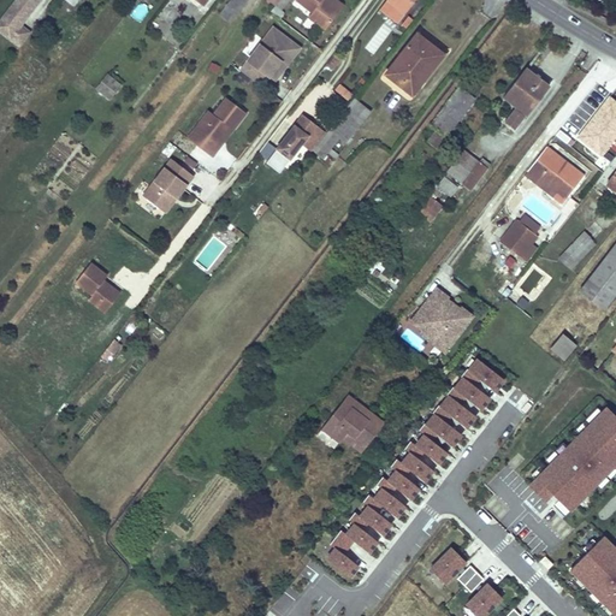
[(21,25),(40,0),(15,0),(0,19),(0,21),(15,33),(10,39),(19,46),(30,33),(21,25)]
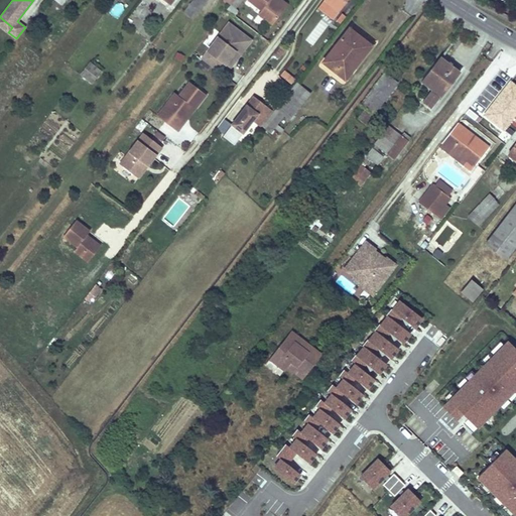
[(194,0),(185,11),(194,17),(199,11),(207,0),(194,0)]
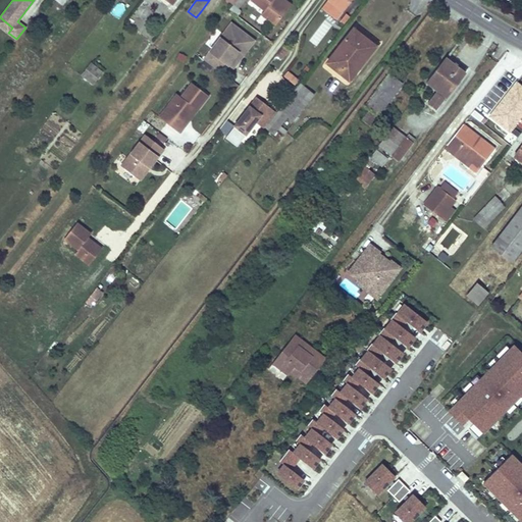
[(288,10),(274,0),(250,0),(264,10),(261,14),(274,25),(288,10)]
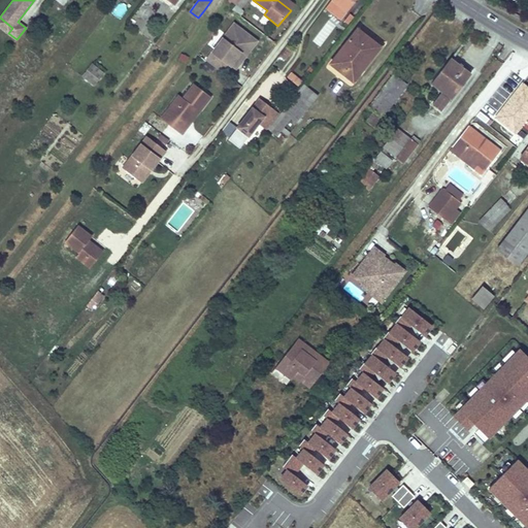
[(286,0),(277,0),(291,10),(293,6),(286,0)]
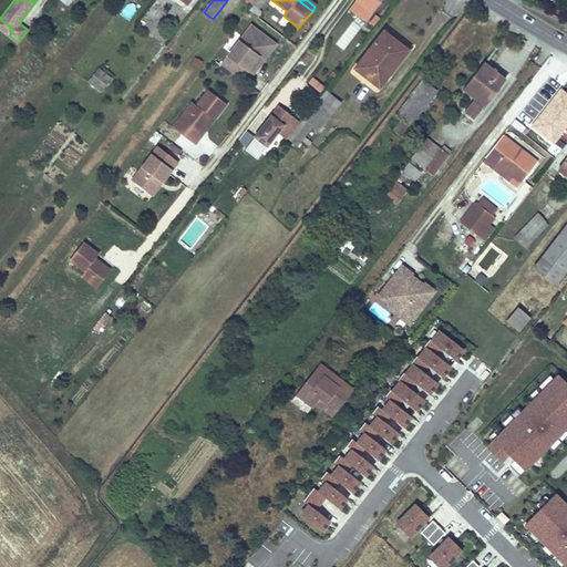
[(364,7),(357,0),(356,0),(349,9),(358,16),(364,7)]
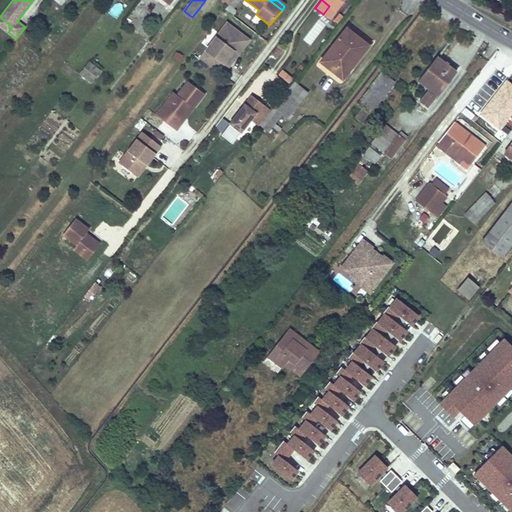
[(322,0),(329,6),(323,14),(330,20),(345,0),(322,0)]
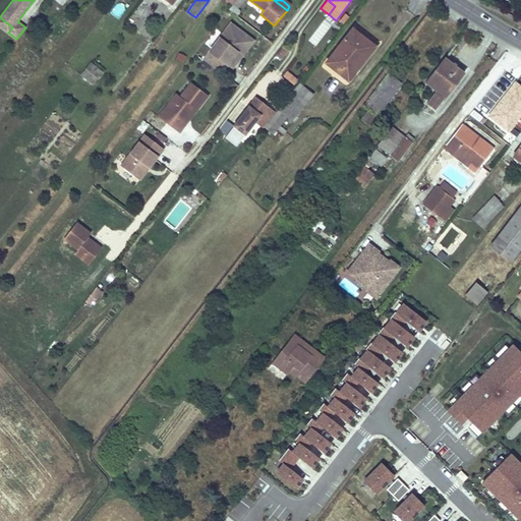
[(12,27),(0,17),(0,26),(8,33),(12,27)]
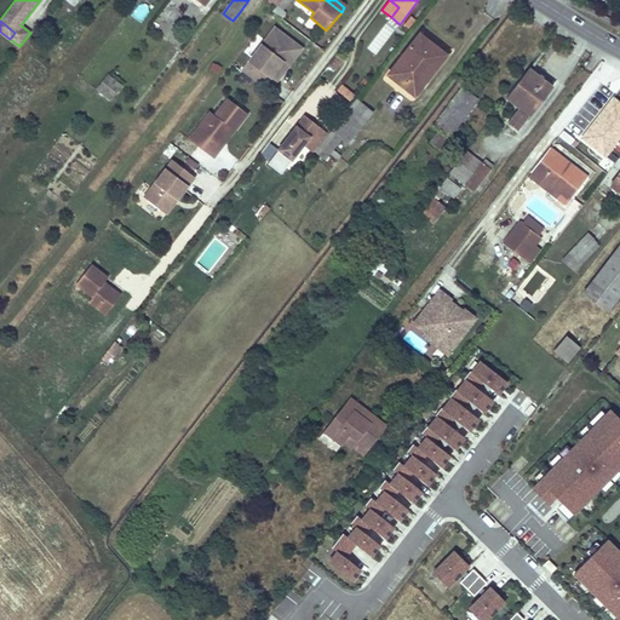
[(274,28),(241,70),(242,72),(252,79),(259,85),(267,75),(270,78),(281,62),(283,63),(297,46),(274,28)]
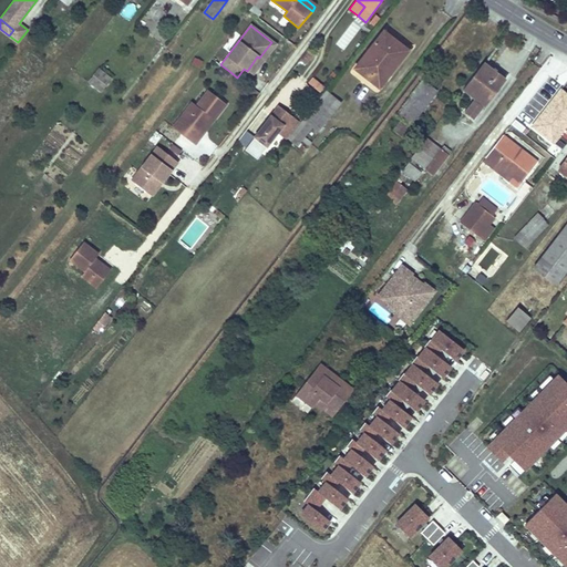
[(384,31),(356,69),(379,86),(408,50),(384,31)]
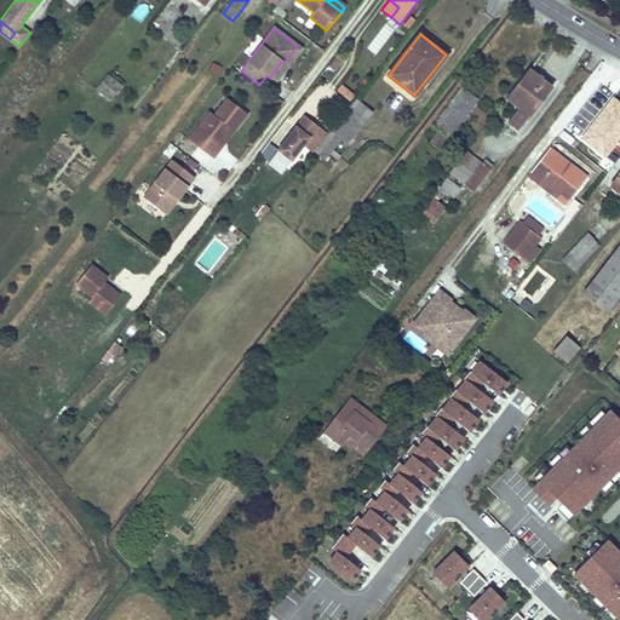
[(281,62),(270,78),(275,81),(300,47),(297,46),(283,63),(281,62)]
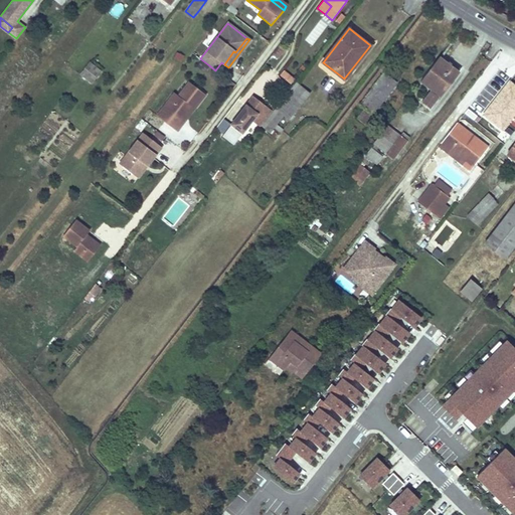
[(282,44),(274,54),(279,57),(287,47),(282,44)]
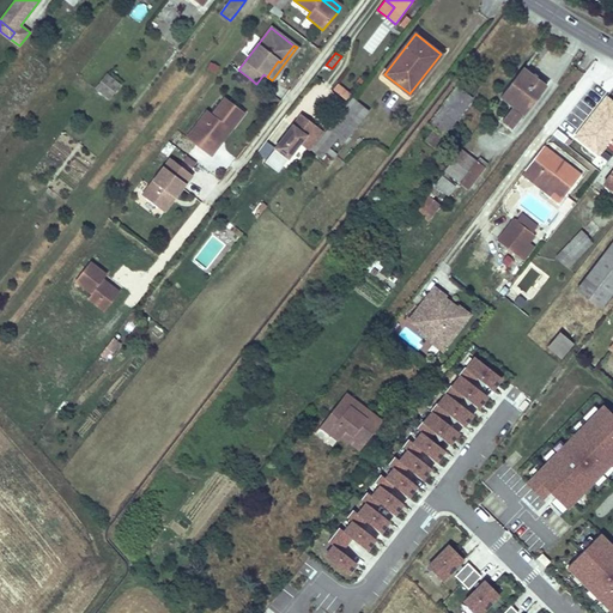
[(212,61),(208,68),(217,73),(220,65),(212,61)]
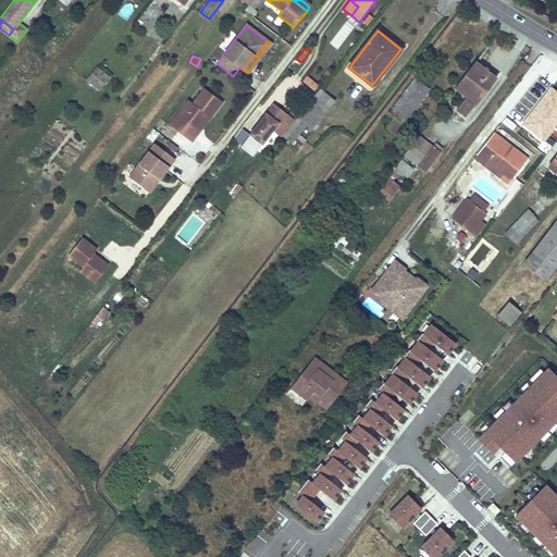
[(474,62),(455,88),(467,97),(456,110),(465,118),(496,78),(475,62),(474,62)]
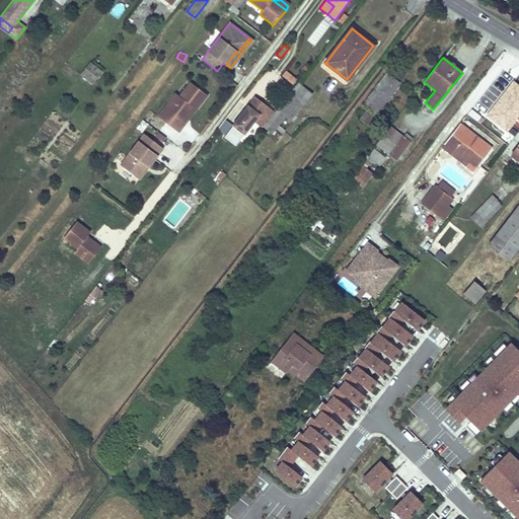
[(211,66),(203,60),(199,66),(207,71),(211,66)]
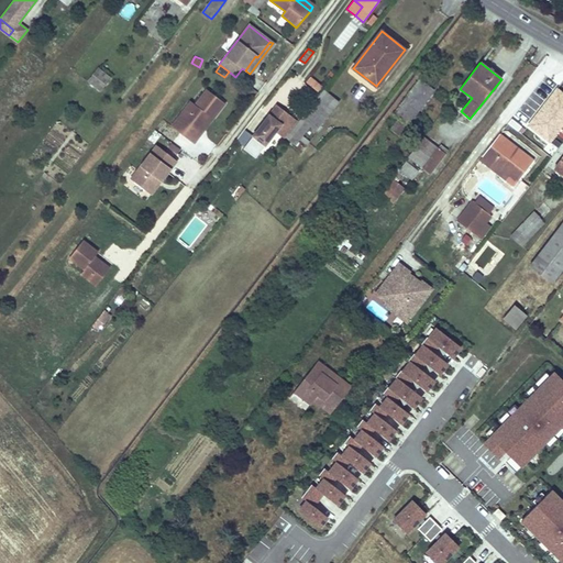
[(99,67),(88,81),(101,91),(112,77),(99,67)]
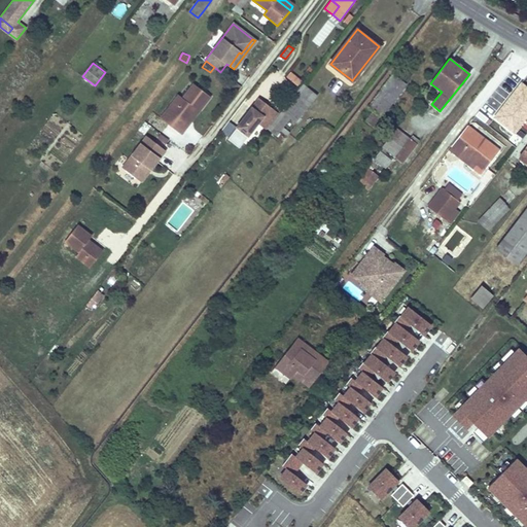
[(291,70),(285,76),(297,86),(303,80),(291,70)]
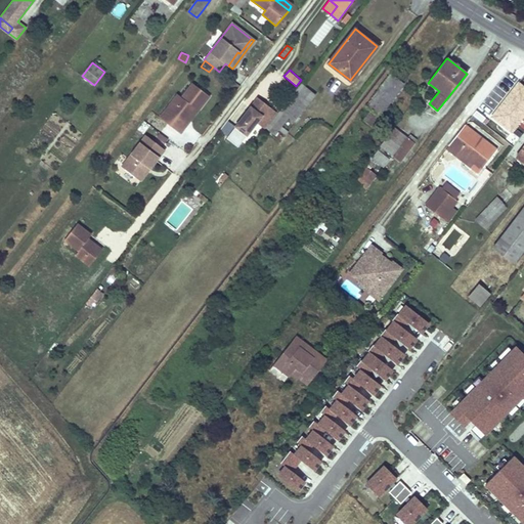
[(364,106),(370,111),(378,117),(383,111),(385,107),(402,84),(390,75),(364,106)]
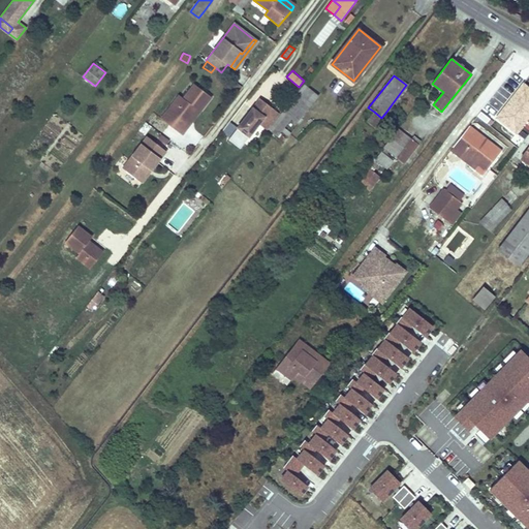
[(184,98),(180,95),(161,119),(181,134),(189,125),(185,122),(196,109),(199,112),(211,96),(195,84),(184,98)]
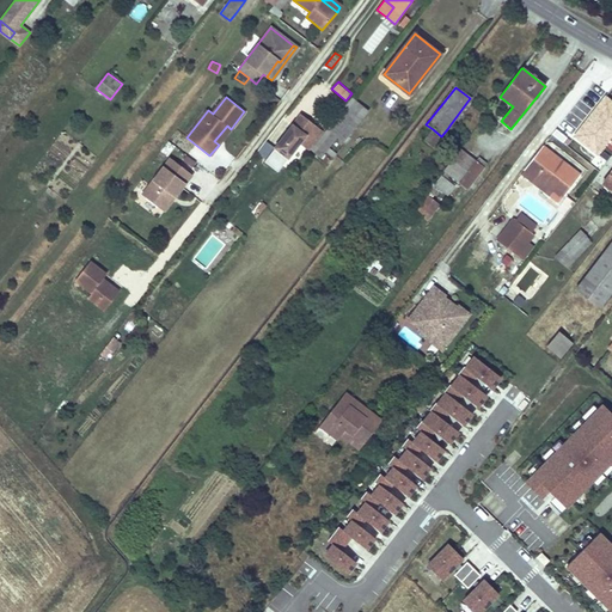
[(353,98),(342,111),(357,123),(368,110),(353,98)]
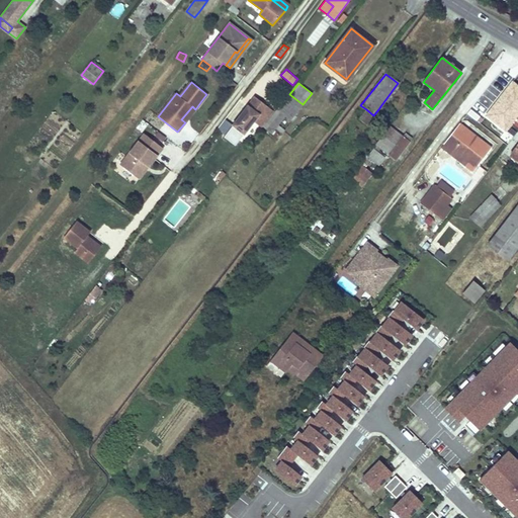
[(252,121),(261,127),(273,112),(253,96),(228,131),(238,139),(252,121)]
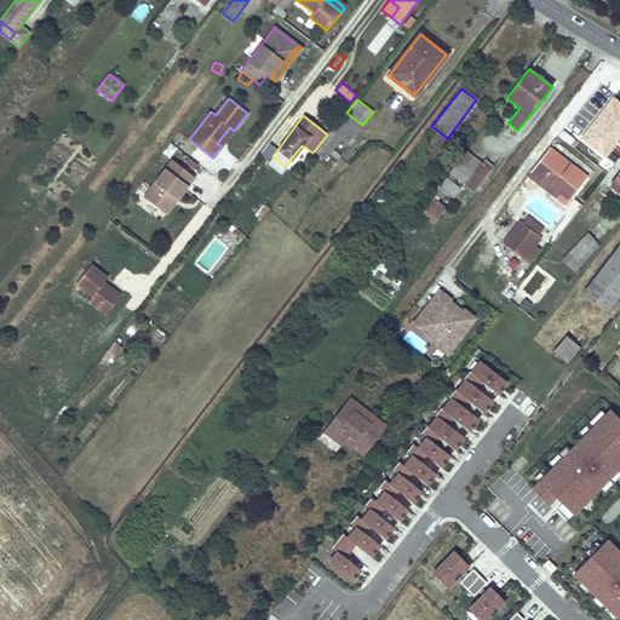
[(222,147),(234,131),(230,127),(217,143),(222,147)]
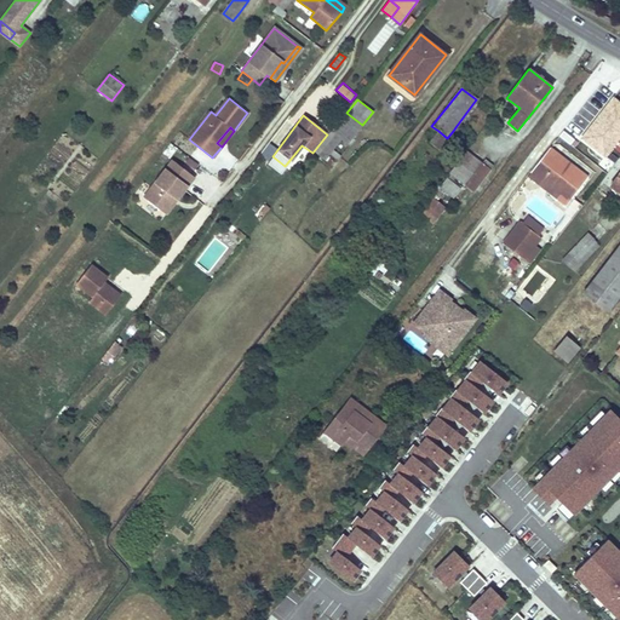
[(447,138),(438,131),(430,142),(440,149),(447,138)]
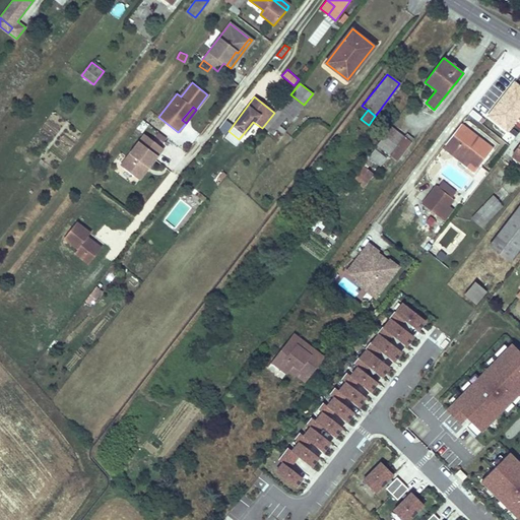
[(276,128),(269,122),(265,127),(272,133),(276,128)]
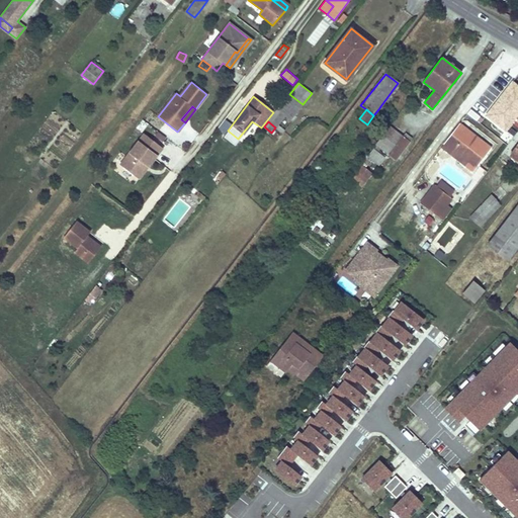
[(460,124),(444,144),(454,152),(457,149),(478,165),(491,148),(460,124)]
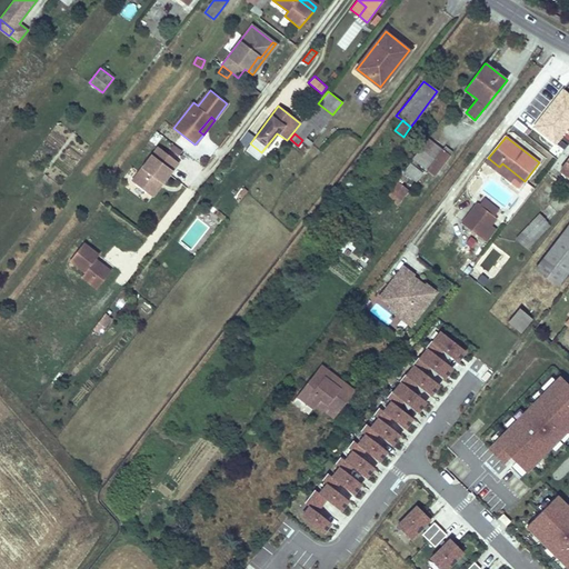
[(410,163),(403,172),(408,176),(407,178),(410,180),(412,178),(417,181),(422,173),(419,170),(420,168),(416,165),(418,162),(435,176),(452,152),(445,147),(442,150),(429,139),(410,162),(410,163)]
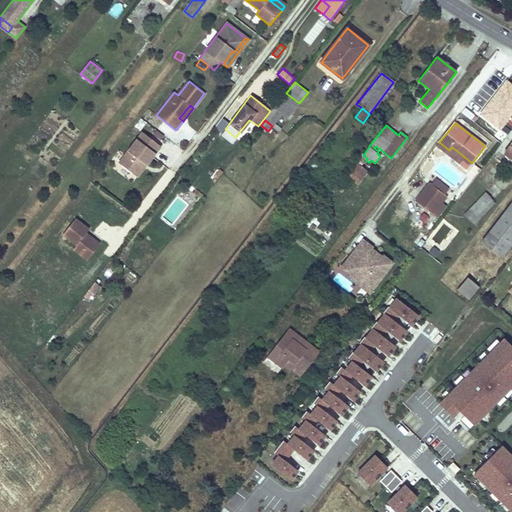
[(145,164),(160,146),(142,131),(118,162),(135,175),(144,163),(145,164)]
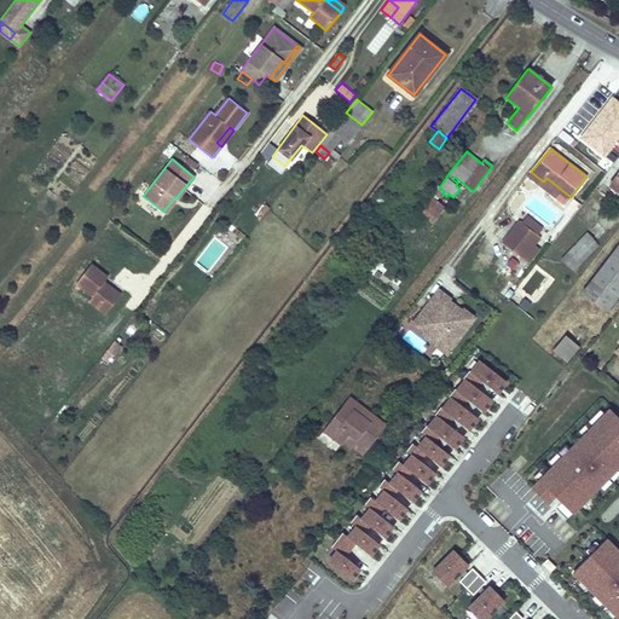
[(543,181),(531,172),(528,175),(548,191),(550,187),(568,201),(571,197),(547,178),(543,181)]
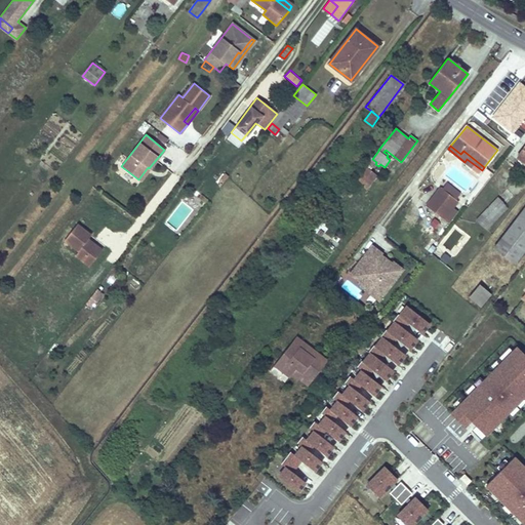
[(524,147),(516,159),(524,165),(524,147)]
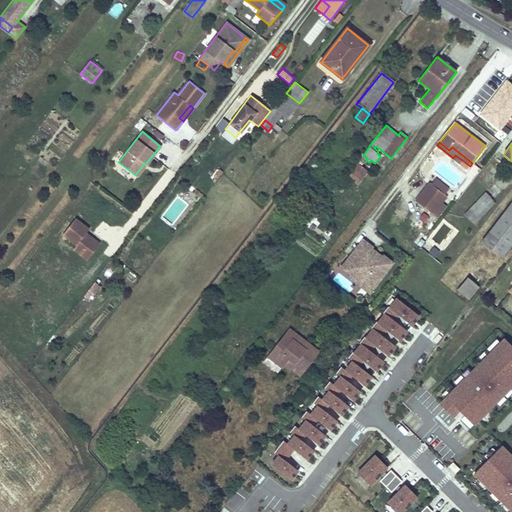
[(315,159),(309,167),(314,171),(320,163),(315,159)]
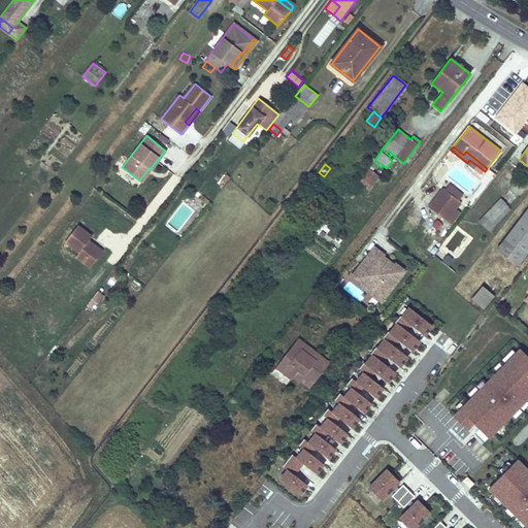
[(370,164),(358,180),(370,190),(380,176),(372,170),(375,168),(370,164)]
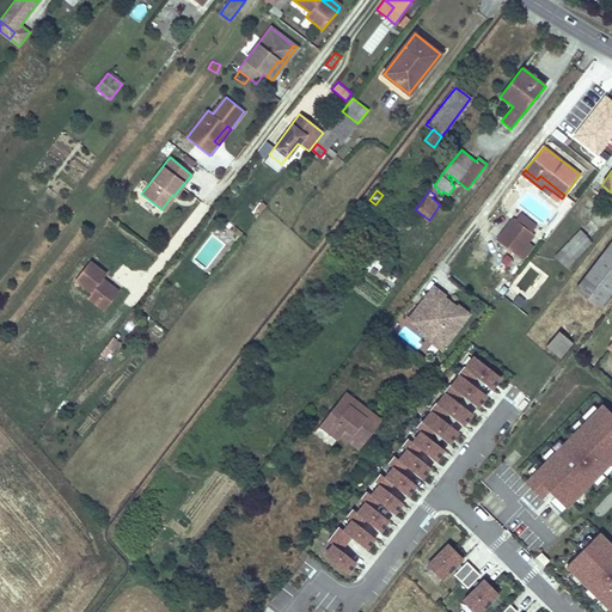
[(410,212),(407,216),(412,222),(416,218),(410,212)]
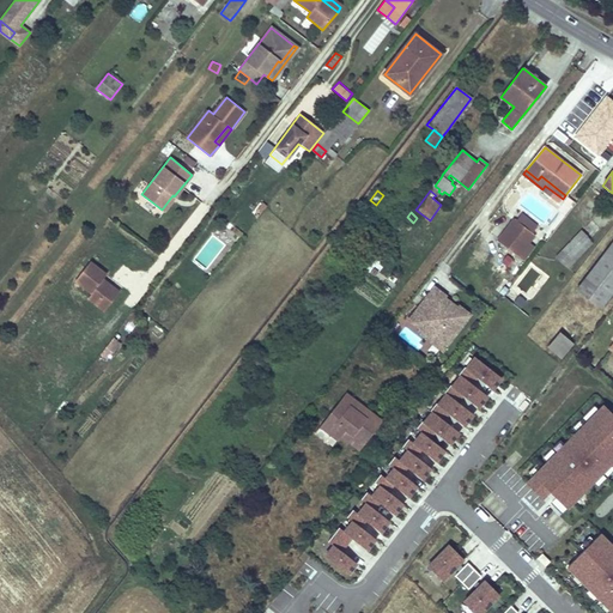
[(523,214),(517,220),(533,232),(538,226),(523,214)]
